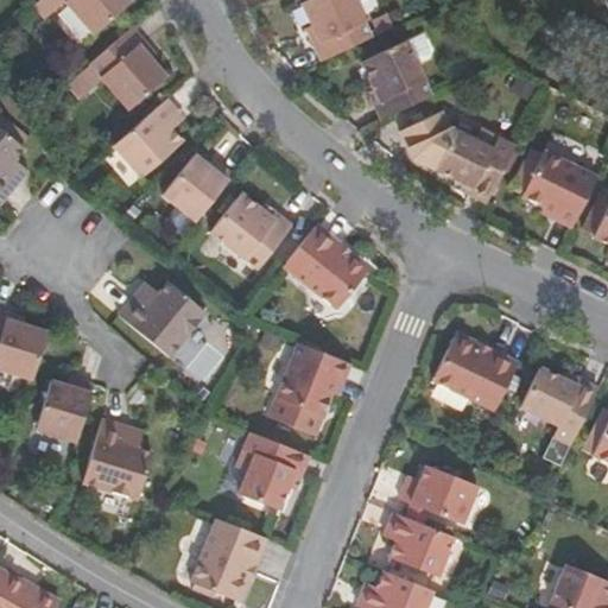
[(39,0),(37,2),(49,16),(63,2),(90,33),(128,2),(126,0),(39,0)]
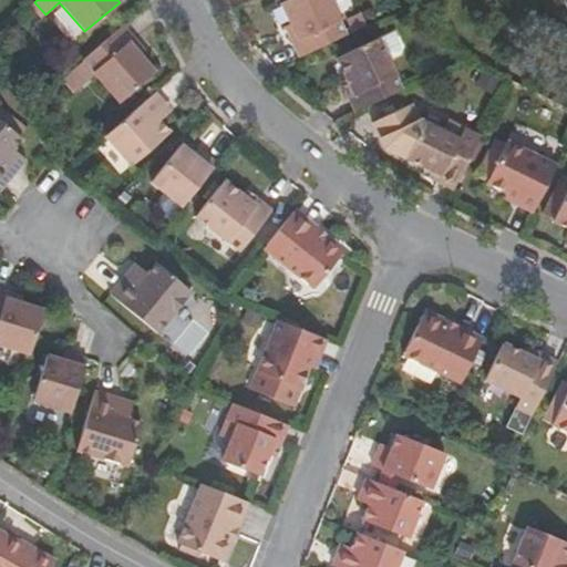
[(297,59),(344,37),(326,0),(287,0),(279,4),(287,22),(292,33),(287,37),(297,59)]
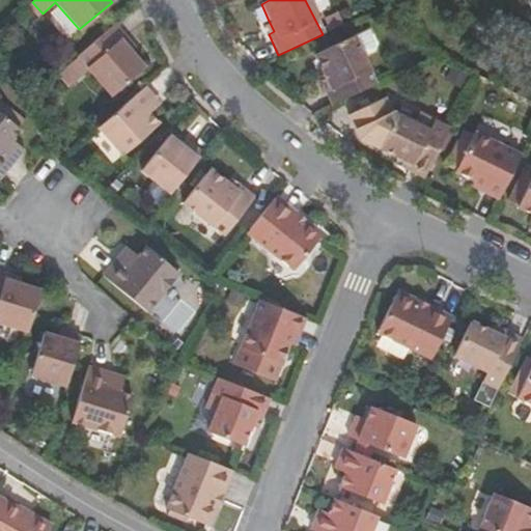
[(32,2),(29,5),(38,17),(43,14),(32,2)]
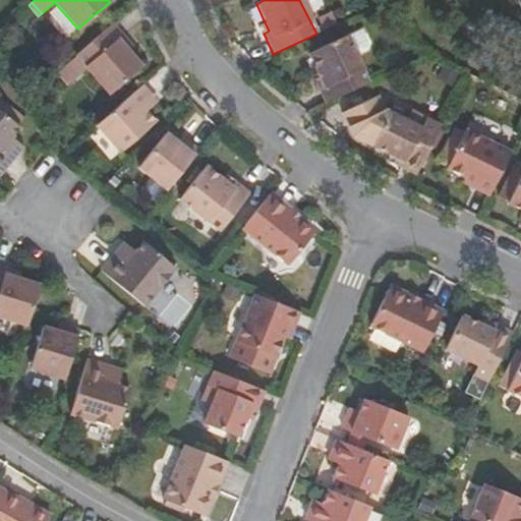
[(258,24),(264,34),(269,31),(264,20),(258,24)]
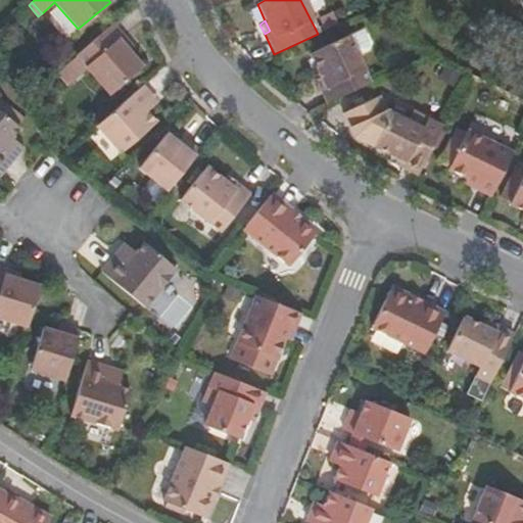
[(126,40),(112,24),(76,55),(109,92),(140,65),(128,52),(121,44),(126,40)]
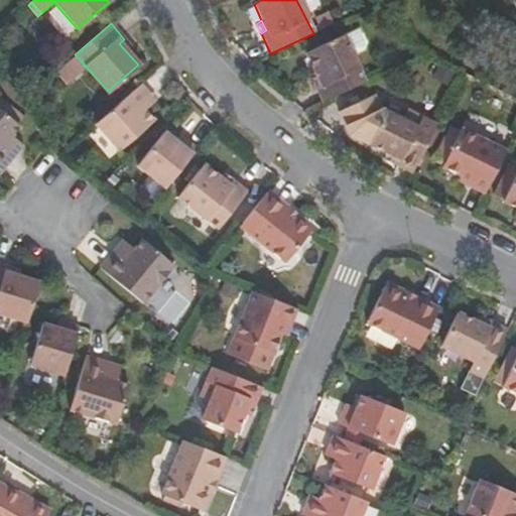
[(355,31),(342,38),(345,44),(351,54),(361,49),(362,44),(355,31)]
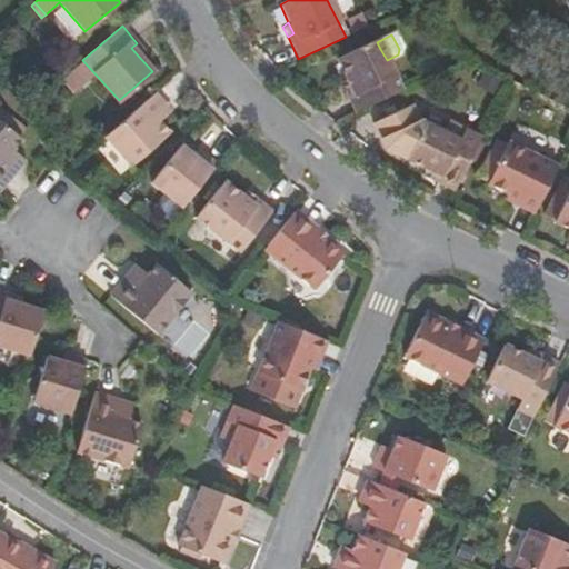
[(346,95),(356,113),(403,91),(387,60),(380,49),(377,42),(377,41),(337,59),(346,79),(352,90),(346,95)]
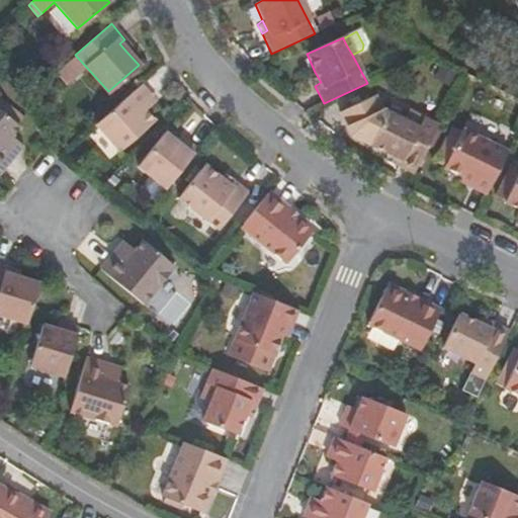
[(132,47),(124,39),(119,44),(126,52),(132,47)]
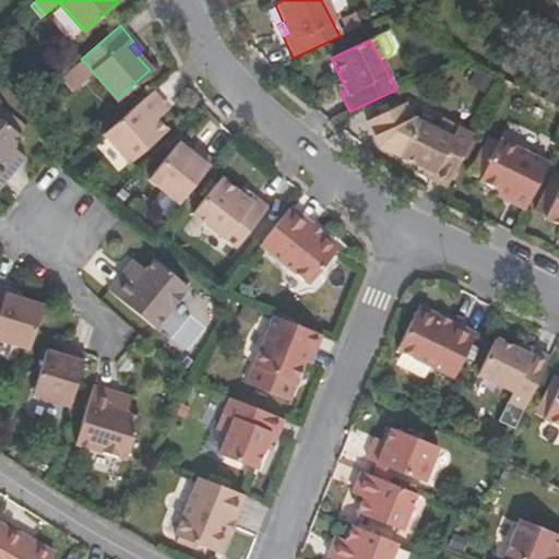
[(334,81),(340,93),(346,88),(340,78),(334,81)]
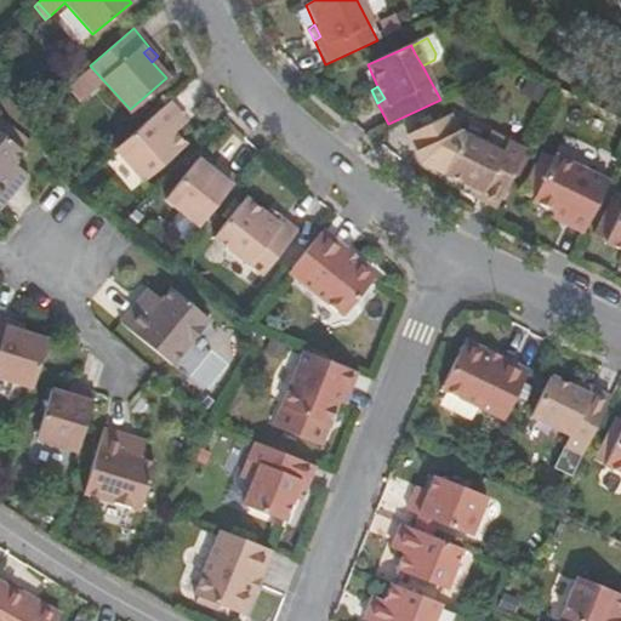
[(181,114),(169,101),(115,148),(144,180),(184,144),(175,132),(167,125),(181,114)]
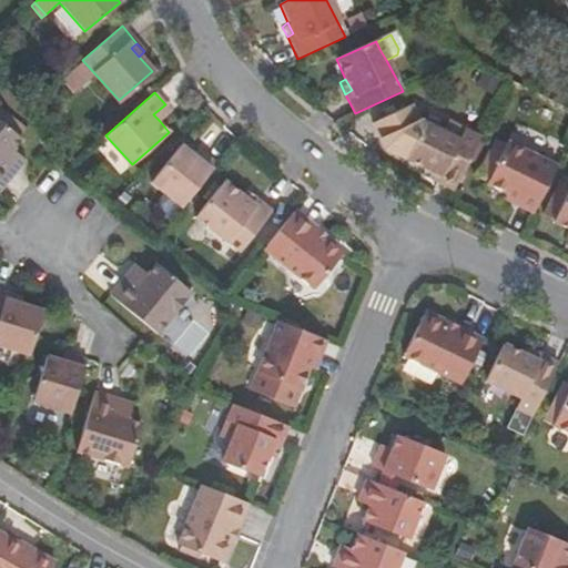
[(171,110),(165,104),(153,114),(160,121),(171,110)]
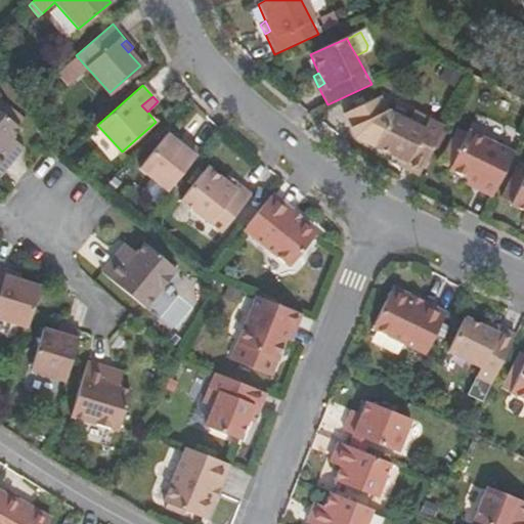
[(386,112),(378,96),(343,115),(355,138),(392,157),(405,163),(402,169),(418,176),(442,128),(427,121),(423,129),(410,123),(386,112)]
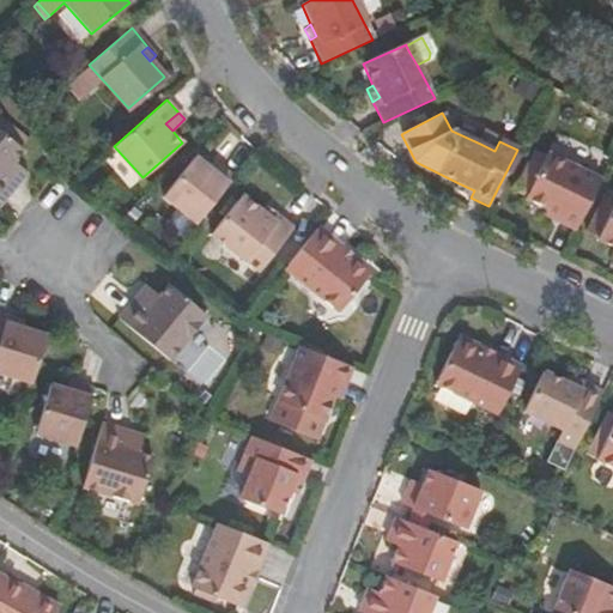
[(0,205),(19,184),(13,178),(20,169),(13,163),(23,152),(0,132),(0,205)]
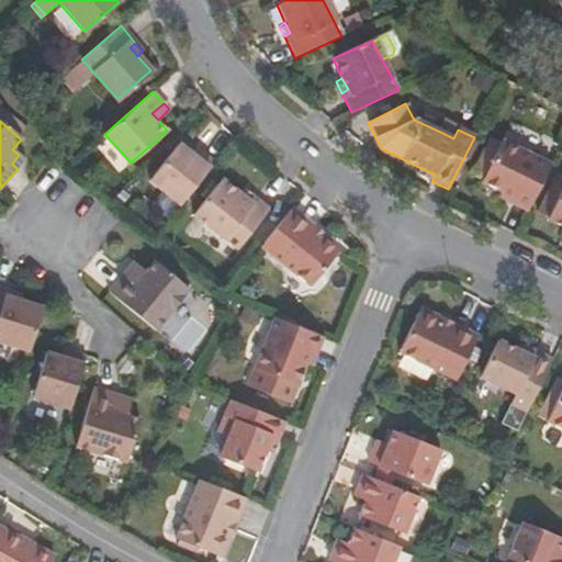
[(445,123),(440,132),(453,138),(458,130),(445,123)]
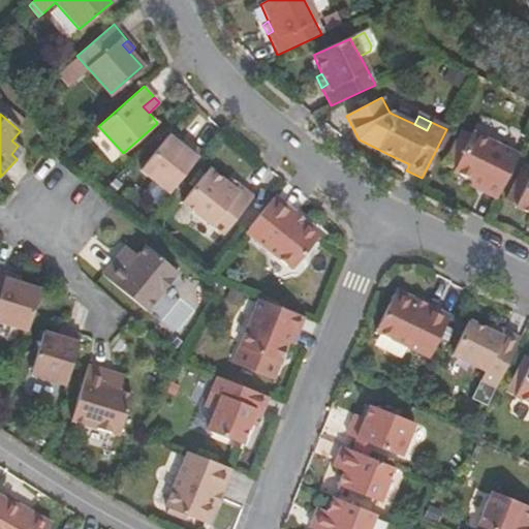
[(471,138),(473,133),(461,128),(459,132),(471,138)]
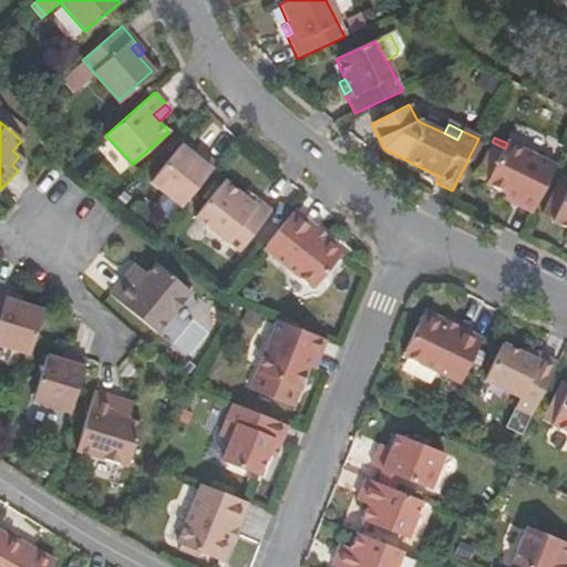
[(517,207),(533,215),(556,166),(507,143),(505,148),(492,142),(476,174),(490,179),(486,185),(507,196),(521,203),(517,207)]
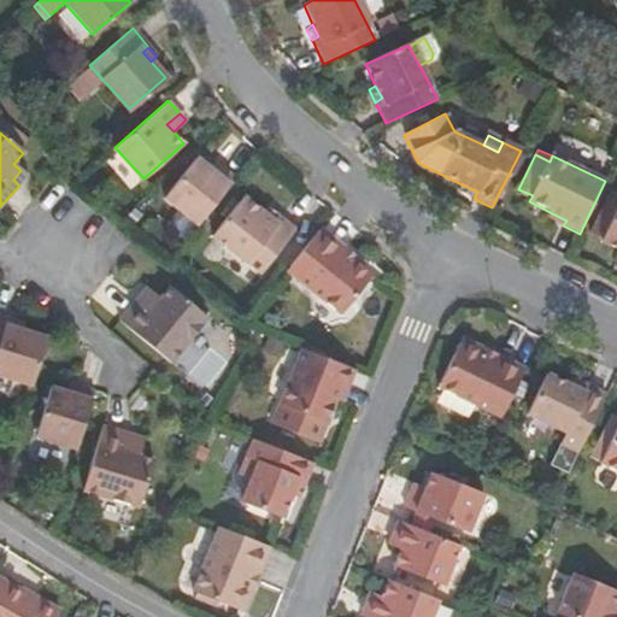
[(234,178),(219,166),(216,172),(207,166),(195,157),(163,198),(197,224),(234,178)]
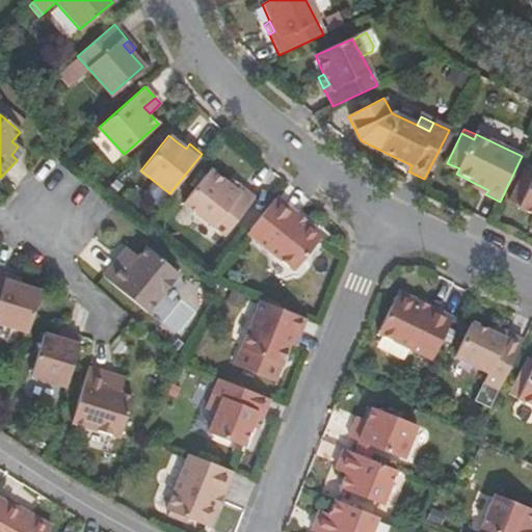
[(182,137),(179,143),(186,149),(189,143),(182,137)]
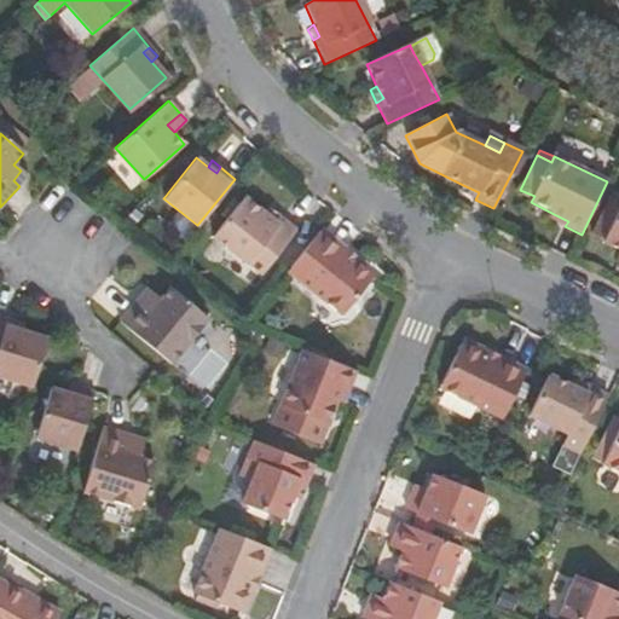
[(28,177),(21,171),(13,180),(19,186),(28,177)]
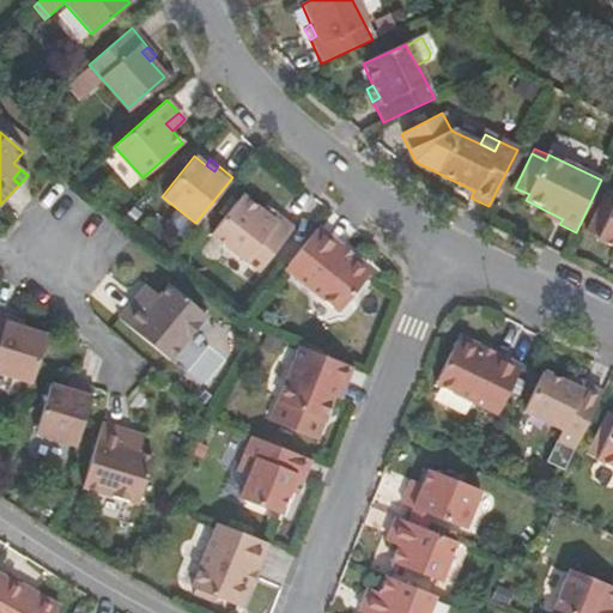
[(455,190),(471,198),(474,190),(459,183),(455,190)]
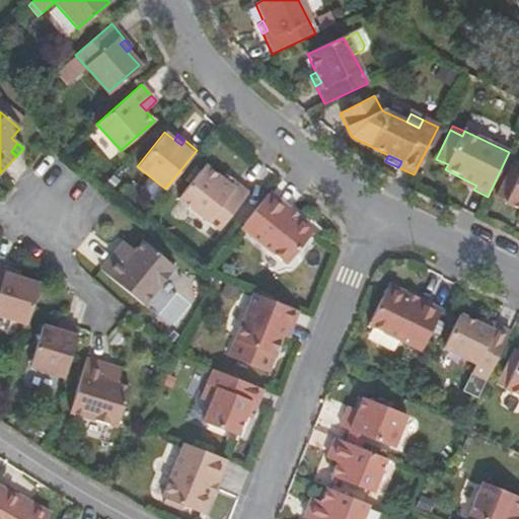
[(247,194),(231,180),(227,187),(218,179),(204,167),(178,200),(218,231),(247,194)]
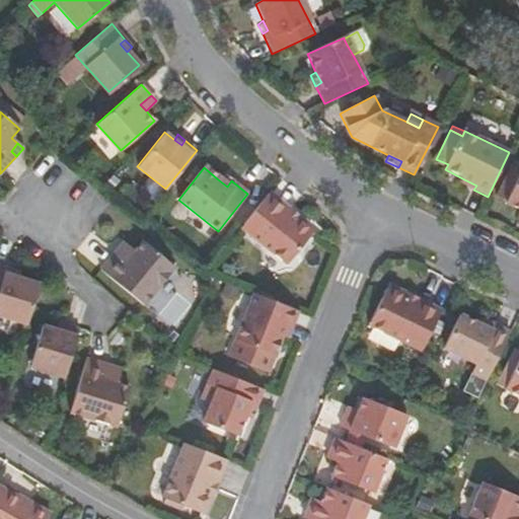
[(223,174),(218,179),(227,187),(231,180),(223,174)]
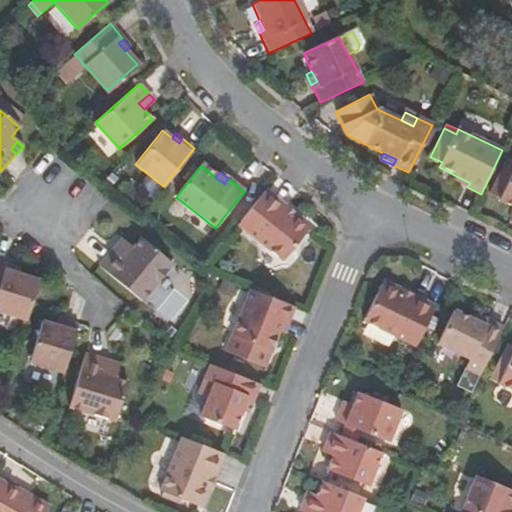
[(511,175),(500,200),(511,206),(511,175)]
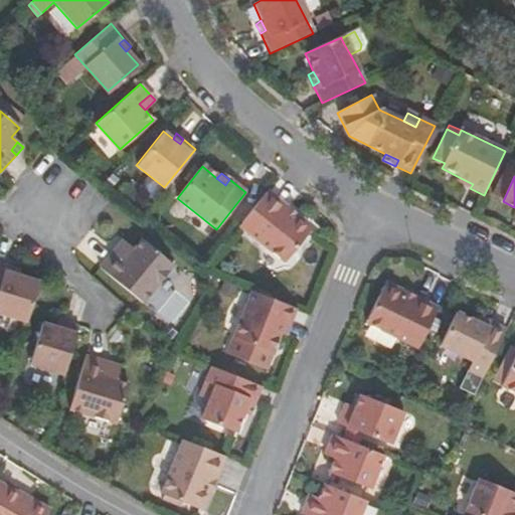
[(459,183),(470,188),(473,184),(461,178),(459,183)]
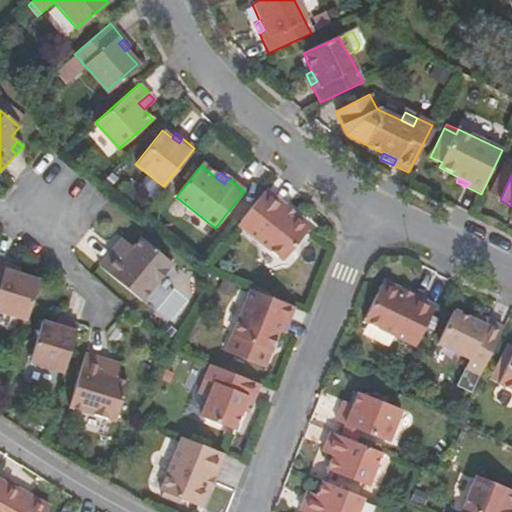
[(284,206),(266,191),(238,226),(283,260),(307,229),(281,209),(284,206)]
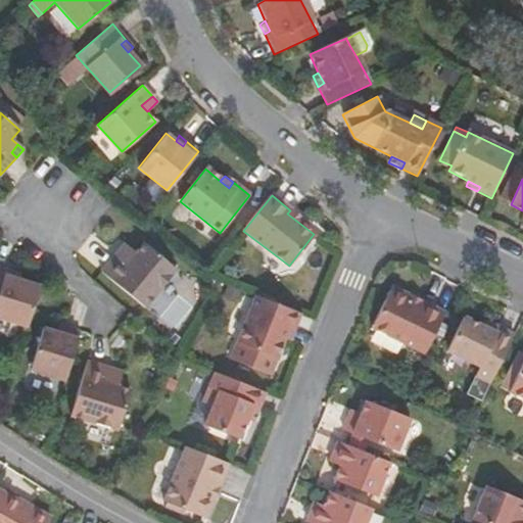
[(317,231),(290,210),(287,214),(314,234),(317,231)]
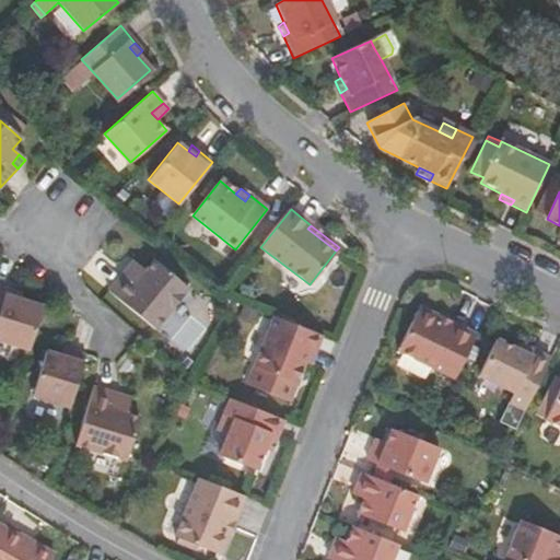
[(132,260),(125,269),(131,273),(139,267),(132,260)]
